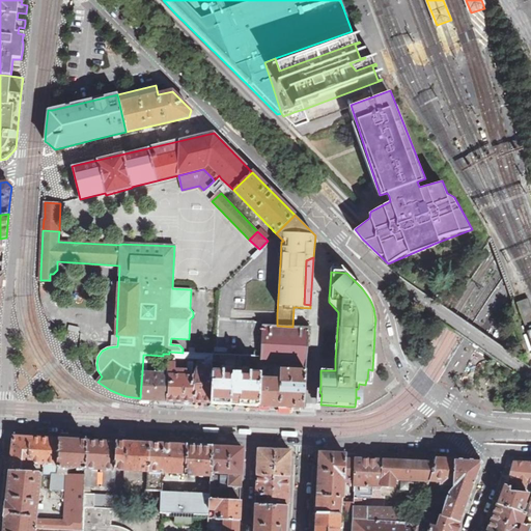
[(530,341),(530,305),(529,299),(516,303),(530,341)]
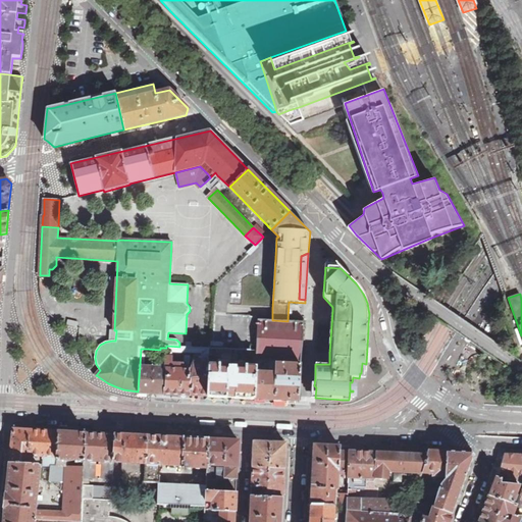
[(298,360),(301,360),(304,322),(288,321),(272,320),(258,319),(256,351),(256,358),(275,359),(281,359),(289,359),(293,360),(298,360)]
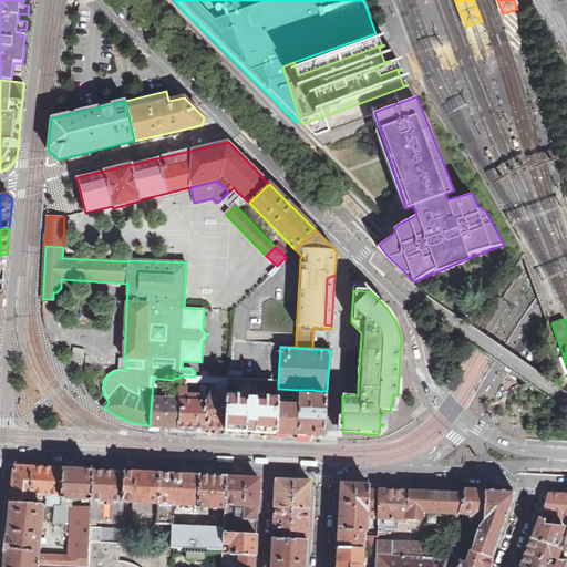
[(236,431),(237,431),(245,431),(245,432),(247,432),(247,431),(255,431),(255,432),(256,432),(256,431),(265,431),(265,432),(266,433),(266,432),(275,432),(275,433),(276,433),(278,398),(272,398),(257,397),(258,380),(228,379),(228,392),(226,431),(236,431)]
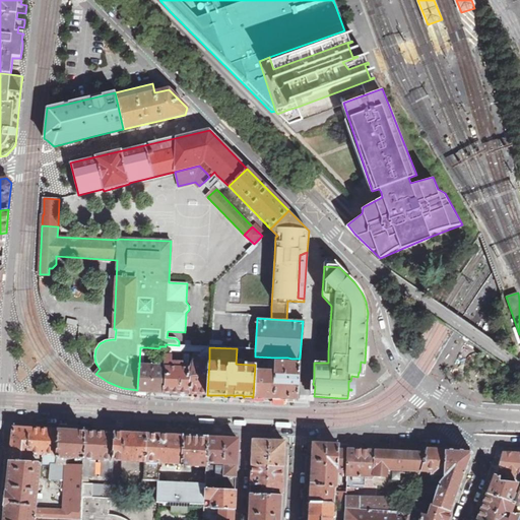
[(186,394),(188,394),(189,368),(182,368),(182,363),(171,362),(172,349),(166,348),(165,366),(164,393),(182,394),(186,394)]
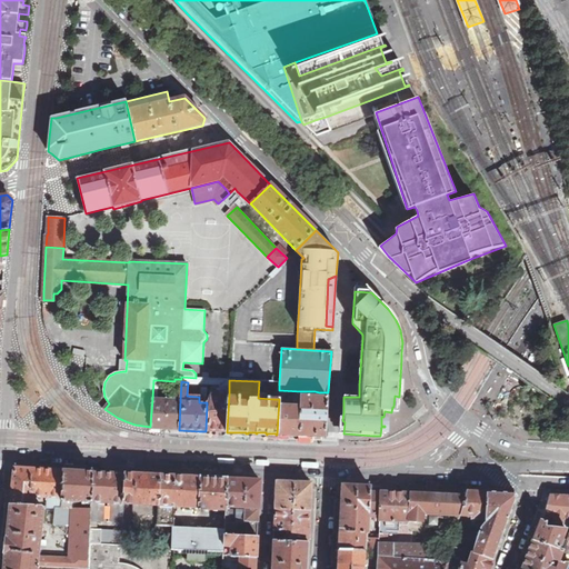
[(273,399),(279,399),(279,390),(279,382),(267,381),(267,387),(273,387),(273,399)]
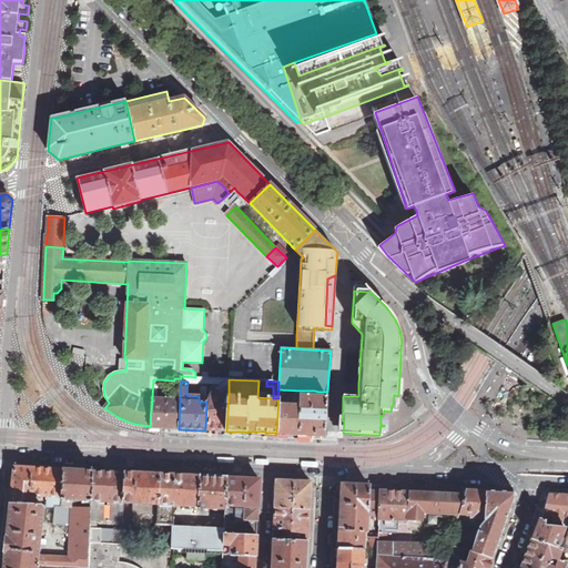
[(226,432),(229,393),(215,392),(215,387),(211,387),(211,392),(209,402),(209,430),(226,432)]
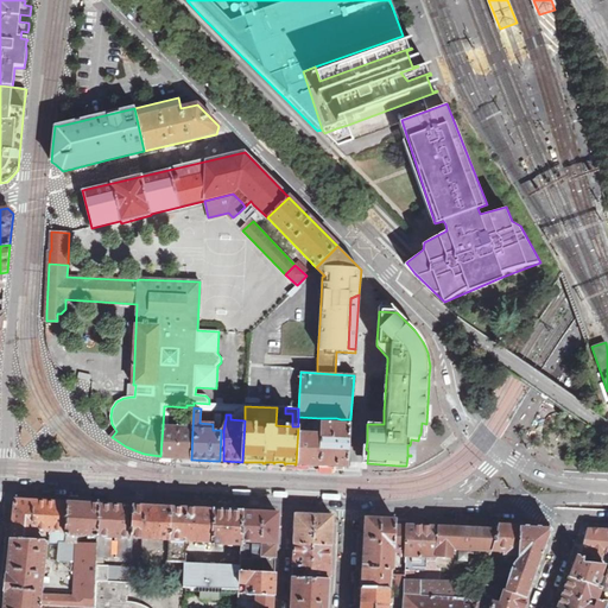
[(298,426),(296,464),(308,464),(311,466),(311,464),(317,464),(317,466),(321,466),(322,466),(331,466),(331,467),(334,467),(334,466),(335,466),(335,464),(344,466),(344,467),(348,467),(349,464),(350,425),(346,425),(321,424),(321,420),(321,418),(298,417),(298,426)]
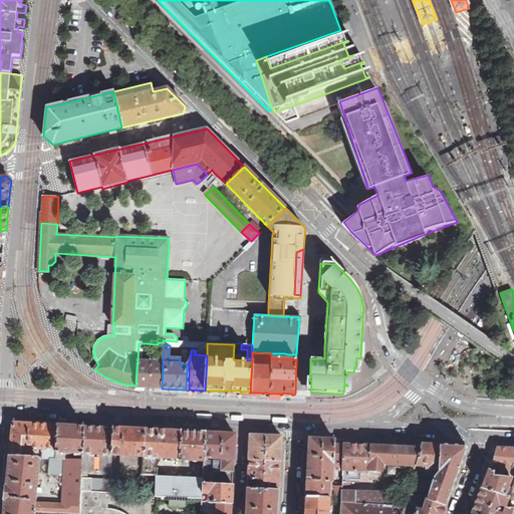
[(150,388),(162,389),(163,361),(157,361),(143,361),(138,360),(136,386),(136,388),(150,388)]
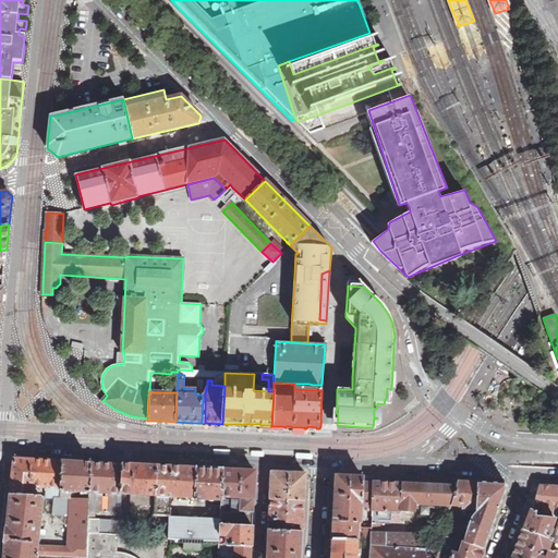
[(34,487),(47,488),(60,488),(62,461),(14,459),(10,496),(34,497),(34,487)]
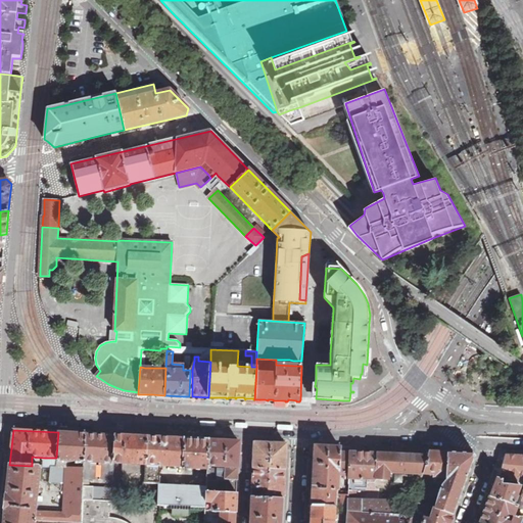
[(75,462),(85,463),(85,462),(86,434),(58,432),(56,458),(56,461),(57,461),(67,461),(69,461),(75,462)]
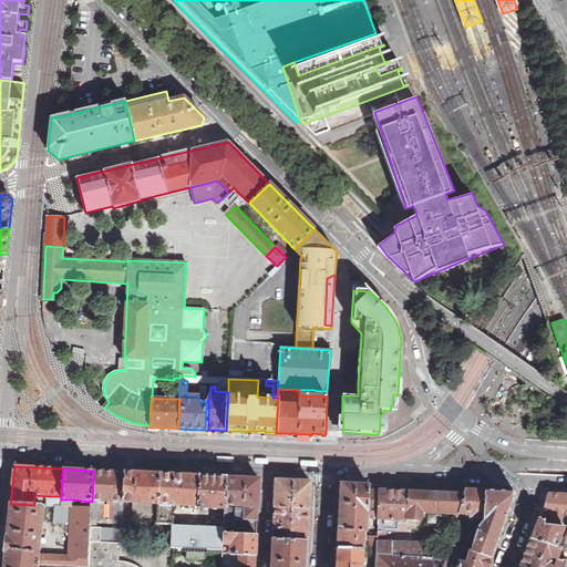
[(124,502),(125,472),(93,471),(92,501),(104,501),(109,502),(112,502),(124,502)]
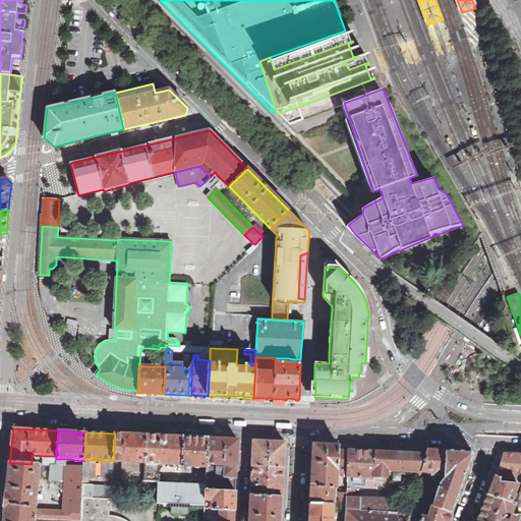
[(118,461),(122,461),(145,462),(147,436),(119,435),(115,433),(114,461),(118,461)]
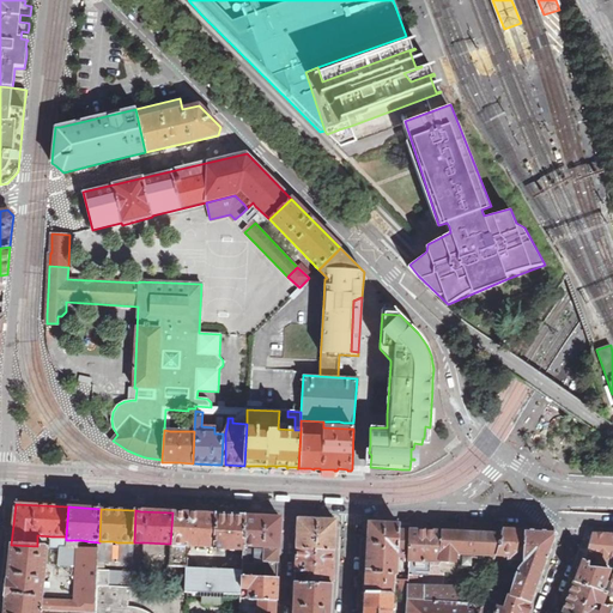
[(213,547),(217,515),(173,513),(170,544),(169,562),(169,566),(178,568),(187,568),(188,546),(213,547)]
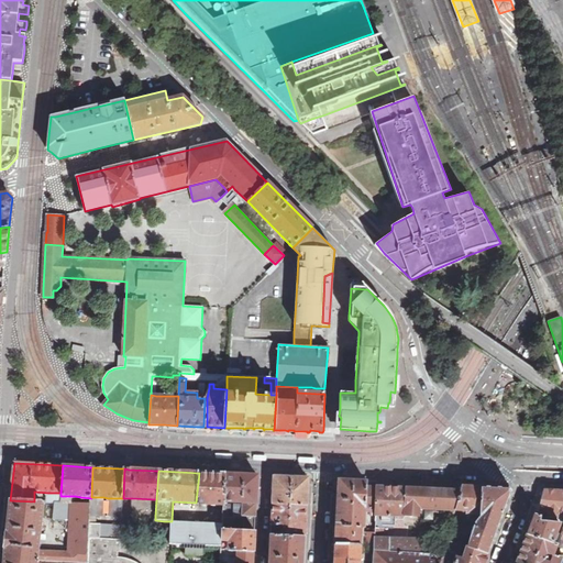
[(223,501),(224,474),(199,473),(196,503),(196,504),(223,505),(223,501)]
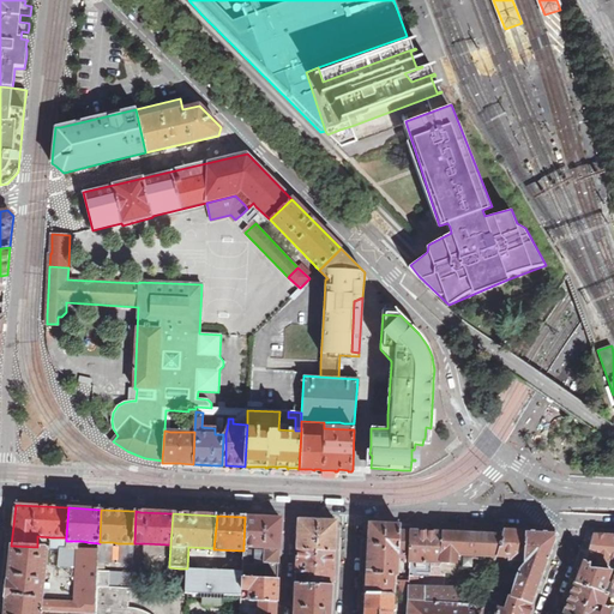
[(265,548),(280,549),(281,518),(245,517),(244,547),(257,548),(265,548)]
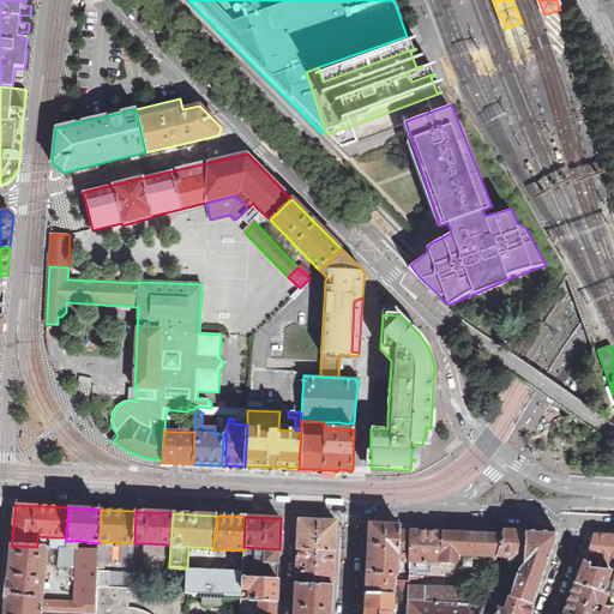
[(298,549),(335,552),(337,522),(299,519),(298,549)]
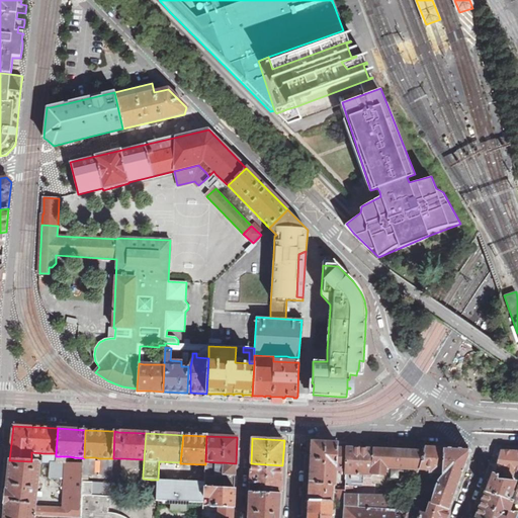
[(332,490),(334,490),(335,484),(336,466),(337,443),(335,442),(311,441),(308,501),(331,501),(332,490)]
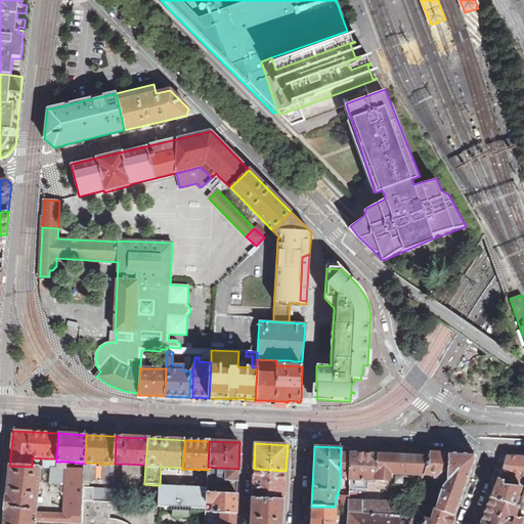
[(347,473),(350,473),(351,453),(351,448),(341,448),(340,472),(347,473)]
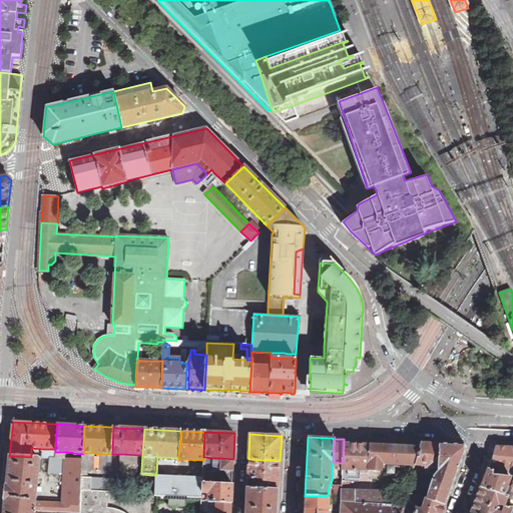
[(421,443),(419,448),(415,465),(416,465),(413,475),(411,484),(410,483),(407,493),(408,494),(409,494),(423,498),(428,500),(434,480),(427,478),(428,474),(434,476),(437,471),(439,444),(421,443)]
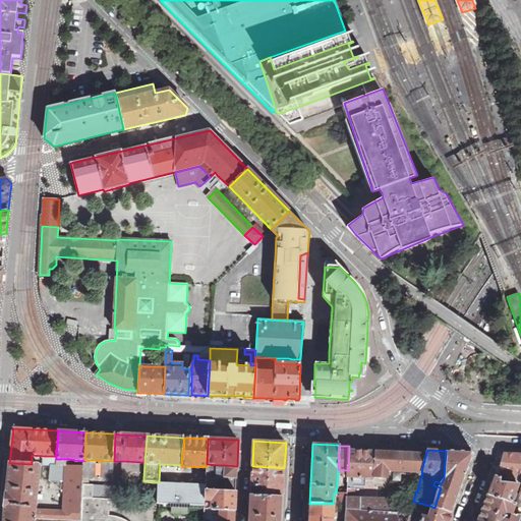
[(347,476),(347,486),(365,486),(366,477),(387,478),(388,473),(388,470),(400,471),(400,481),(419,482),(422,472),(421,472),(425,455),(349,451),(348,470),(348,472),(347,476)]
